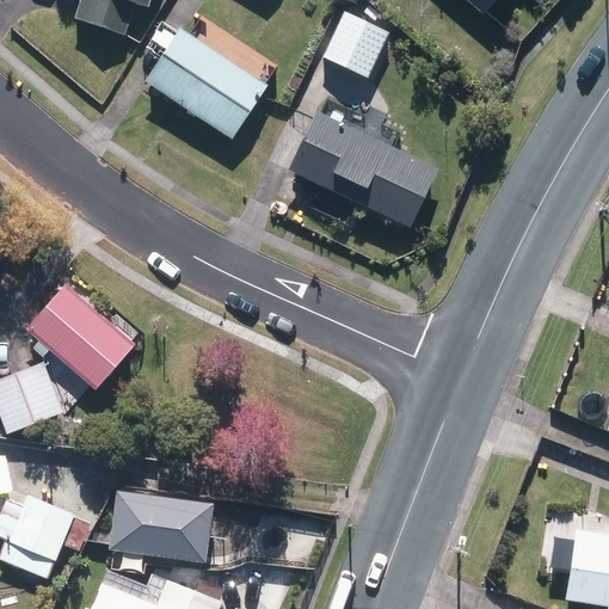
[(79,0),(74,18),(125,35),(135,2),(148,6),(149,0),(79,0)]
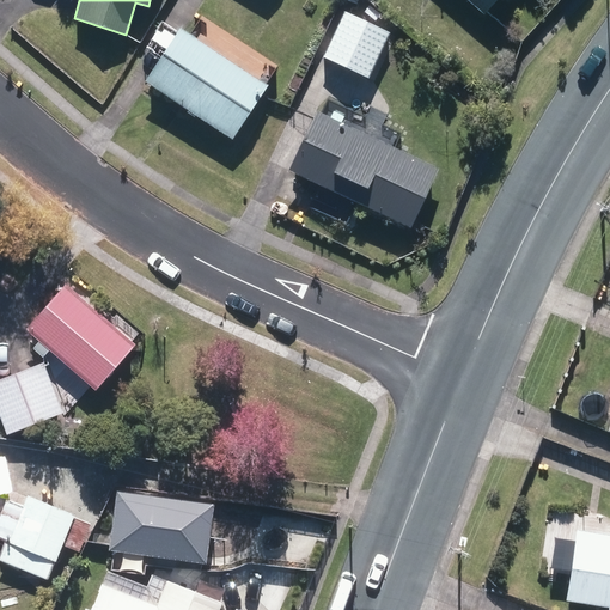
[(467,0),(485,14),(496,0),(467,0)]
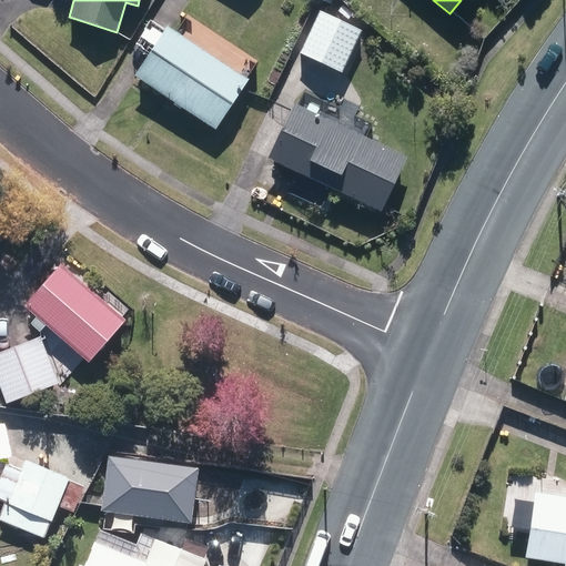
[(300,51),(342,72),(362,29),(320,10),(300,51)]
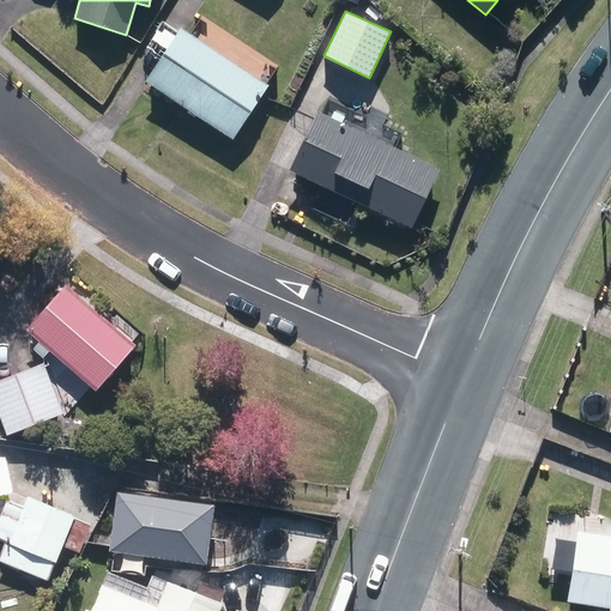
[(145,82),(234,139),(268,85),(181,28),(145,82)]
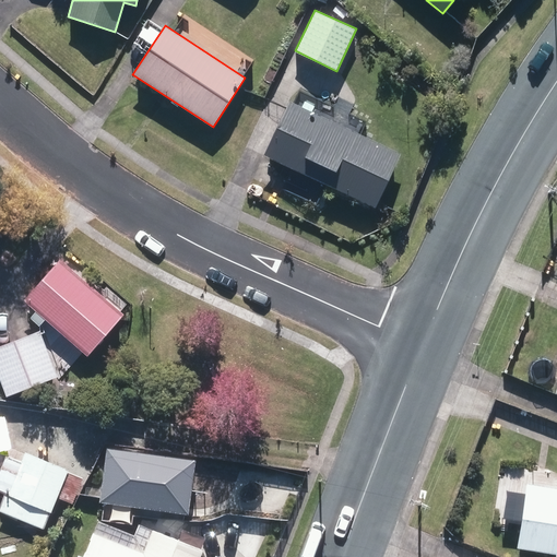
[(262,155),(375,206),(400,153),(287,102),(262,155)]
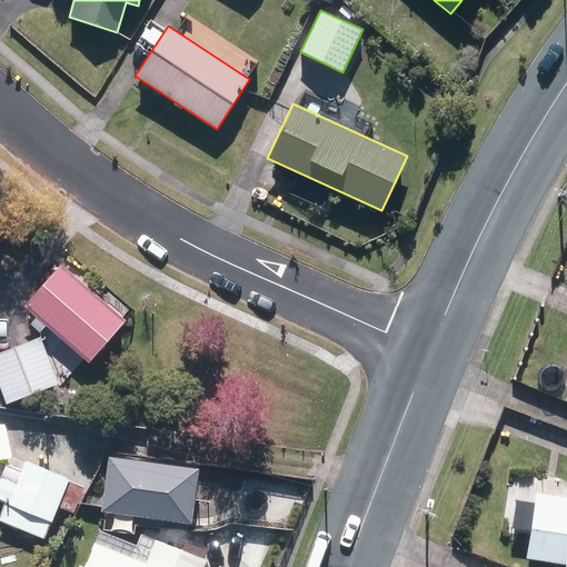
[(49,324),(93,362),(129,320),(65,264),(29,306),(40,316),(33,324),(42,330),(49,324)]
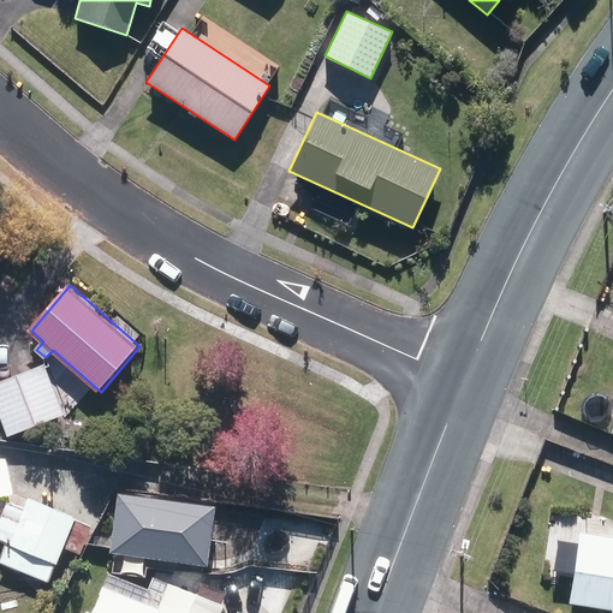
[(0,380),(0,403),(11,434),(66,414),(47,363),(0,380)]
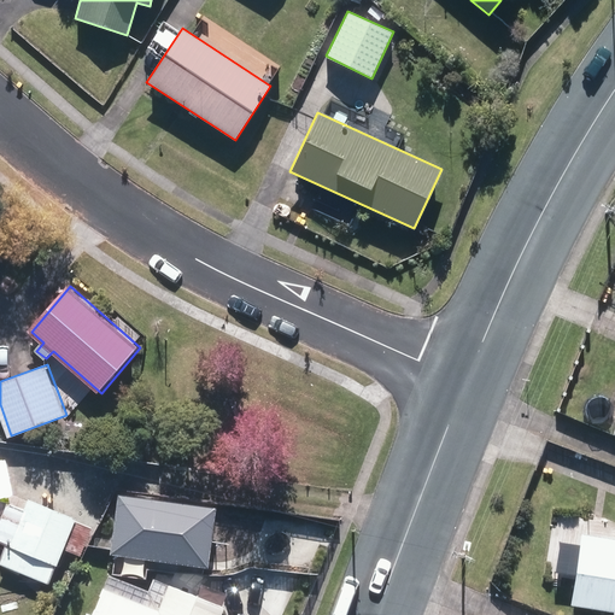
[(0,558),(0,563),(50,584),(63,549),(80,555),(87,538),(70,532),(75,517),(28,498),(24,509),(7,503),(0,520),(0,542),(6,544),(0,558)]
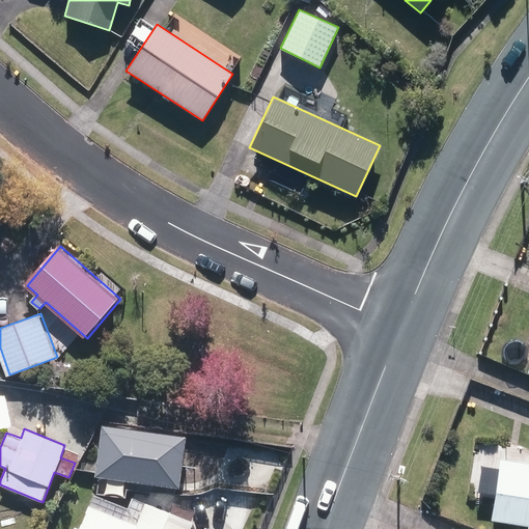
[(486,514),(528,522),(528,457),(496,453),(486,514)]
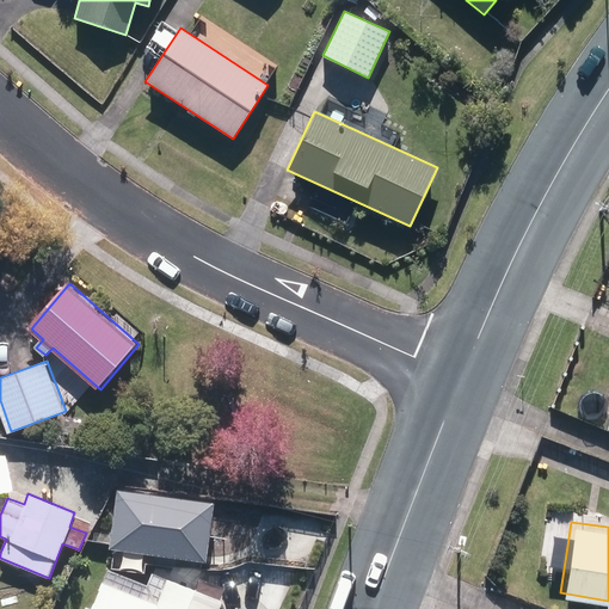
[(219,608),(222,601),(166,579),(157,604),(102,583),(91,608),(85,607),(84,608),(219,608)]
